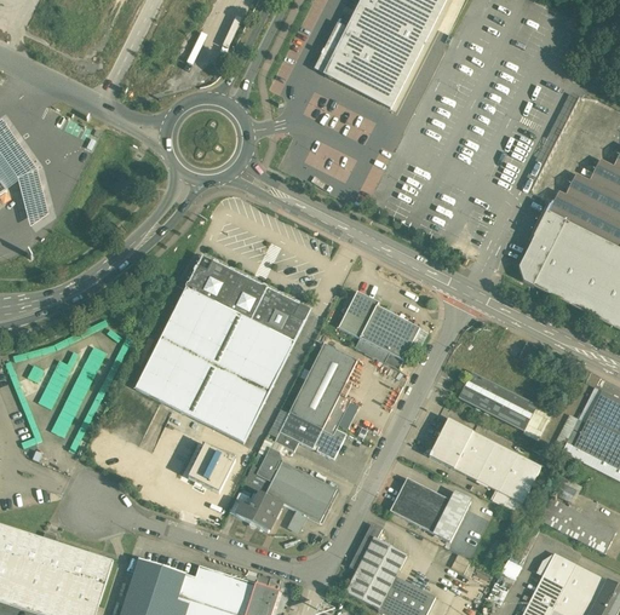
[(360,0),(323,73),(390,105),(443,0),(360,0)]
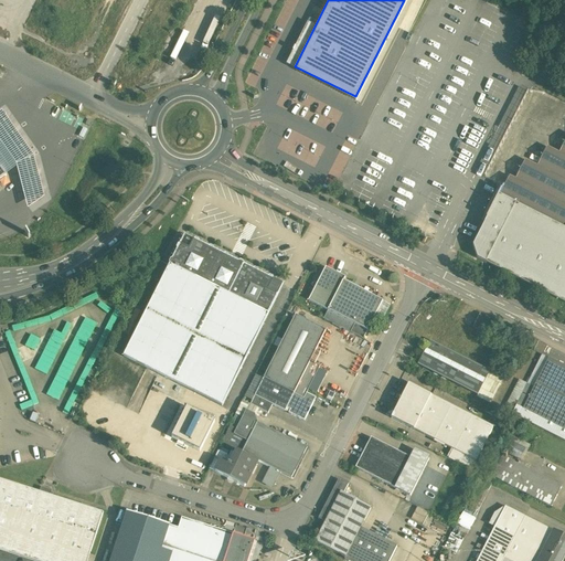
[(0,107),(0,138),(16,160),(31,149),(0,107)]
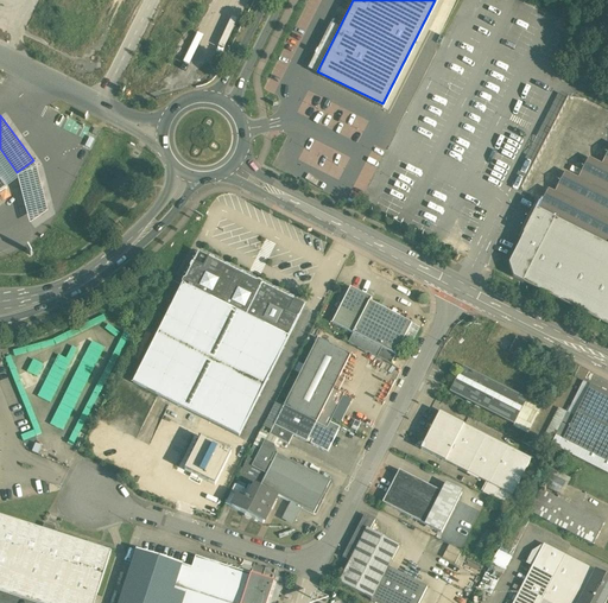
[(607,147),(602,160),(589,154),(578,175),(565,167),(555,189),(548,185),(537,207),(537,205),(508,260),(513,274),(523,279),(524,278),(607,319),(607,147)]
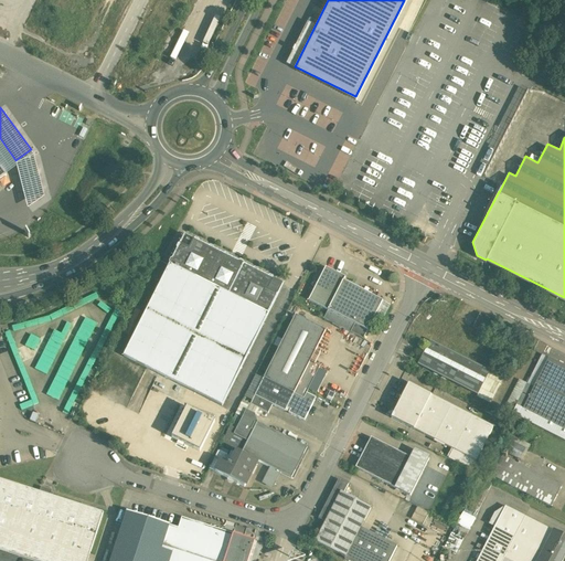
[(16,160),(0,138),(0,163),(6,171),(18,162),(16,160)]
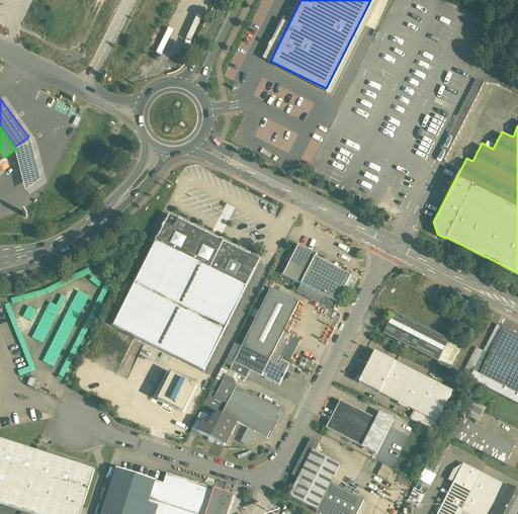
[(28,137),(14,147),(16,149),(22,175),(25,186),(38,178),(35,165),(28,137)]
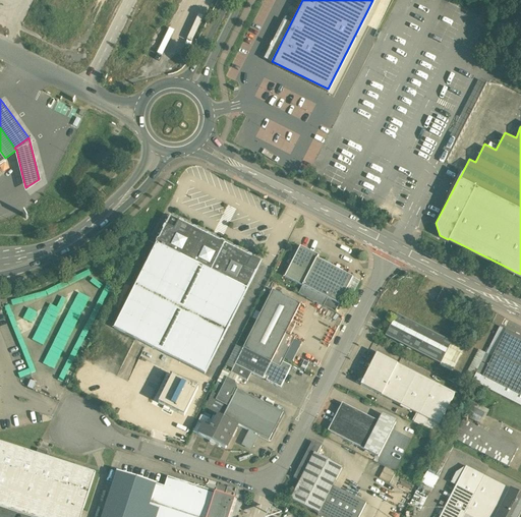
[(193,224),(192,225),(183,220),(183,219),(180,218),(179,218),(170,214),(165,223),(164,223),(163,226),(163,227),(158,236),(157,236),(156,239),(156,241),(246,287),(261,259),(251,254),(251,253),(248,251),(247,252),(238,247),(237,246),(235,245),(233,245),(224,241),(224,239),(221,238),(220,238),(211,234),(210,232),(208,231),(206,232),(196,227),(196,226),(193,224)]
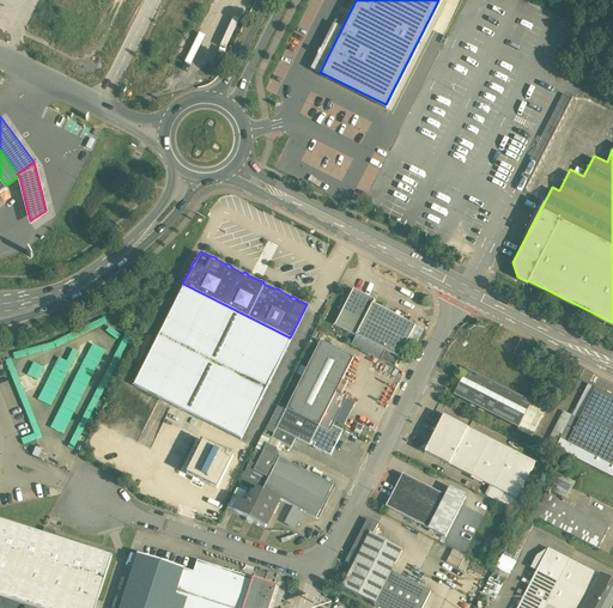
[(290,338),(183,284),(134,383),(241,437),(290,338)]
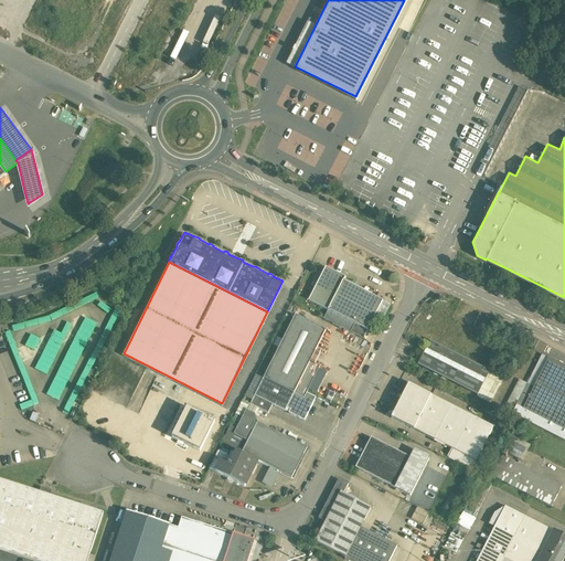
[(326,263),(308,297),(328,307),(343,277),(344,273),(326,263)]
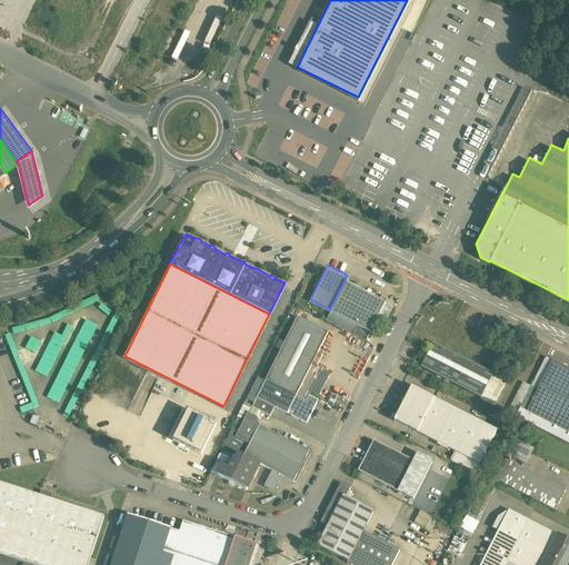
[(366,289),(346,279),(330,309),(357,323),(370,329),(385,299),(373,294),(366,289)]
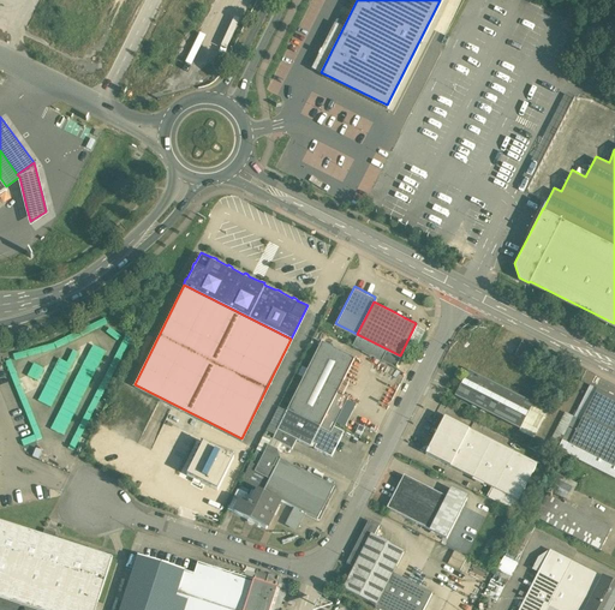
[(118,338),(120,333),(109,324),(107,329),(118,338)]
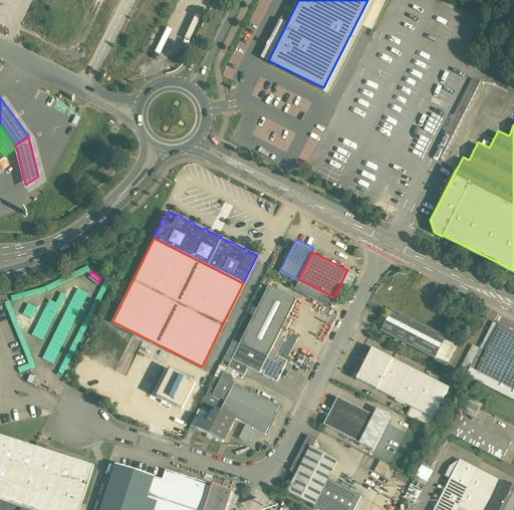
[(45,283),(11,293),(12,298),(46,288),(45,283)]
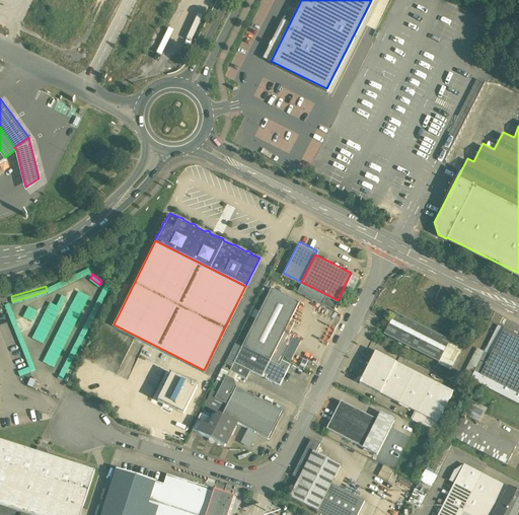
[(299,300),(271,286),(242,344),(270,358),(285,328),(299,300)]
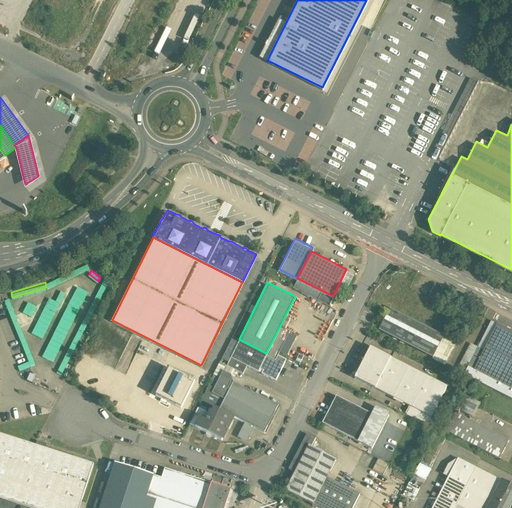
[(86,294),(88,290),(77,284),(75,289),(86,294)]
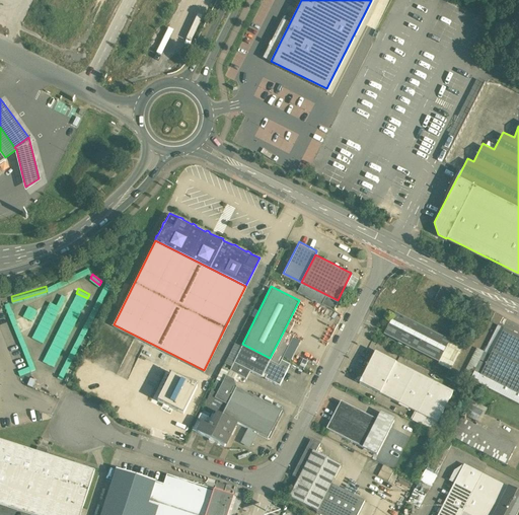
[(446,300),(453,304),(460,292),(452,288),(446,300)]
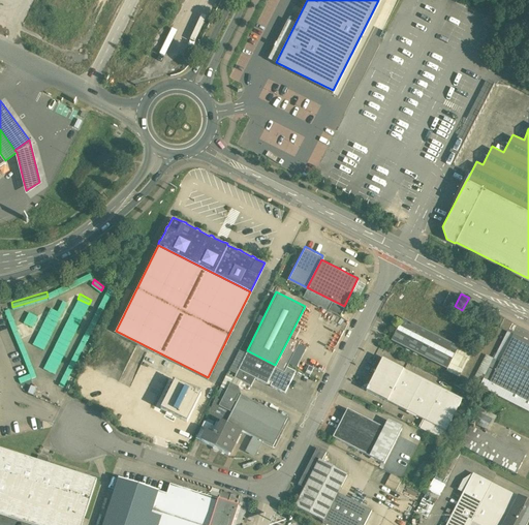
[(57,309),(62,311),(67,300),(63,298),(57,309)]
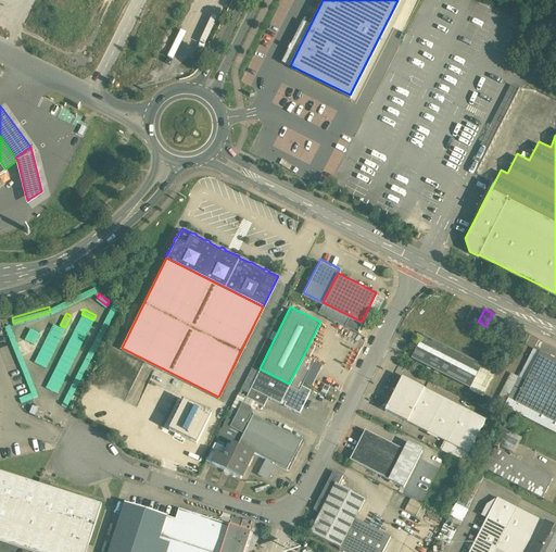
[(91,325),(93,320),(81,314),(79,318),(91,325)]
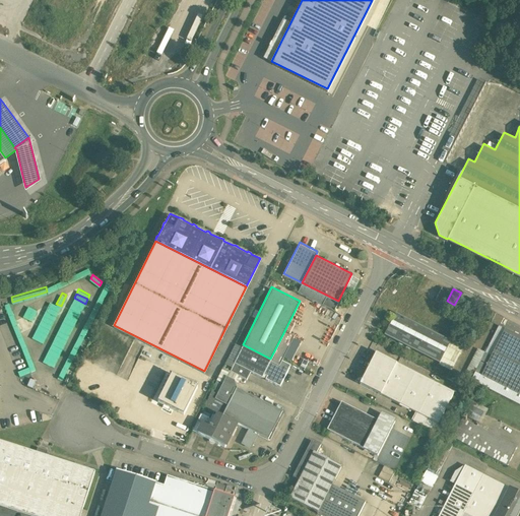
[(338,301),(326,295),(322,302),(334,308),(338,301)]
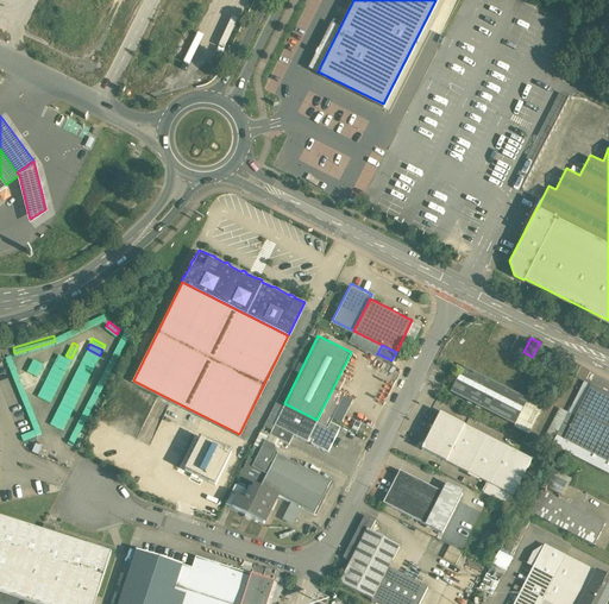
[(98,360),(100,356),(87,348),(85,353),(98,360)]
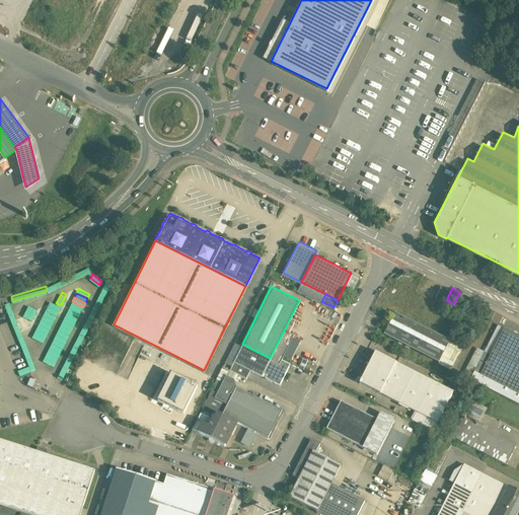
[(334,307),(317,299),(311,310),(327,318),(334,307)]
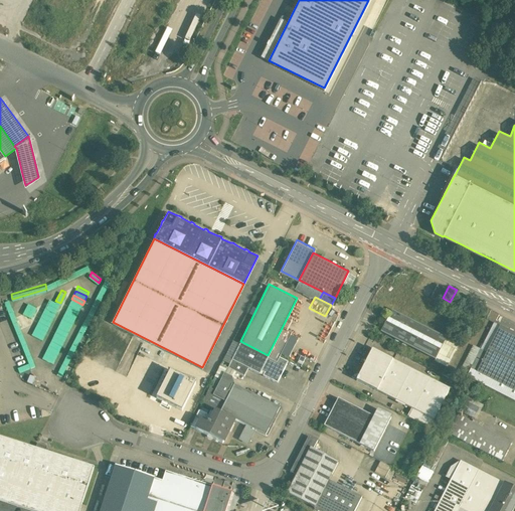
[(28,361),(30,366),(35,364),(8,298),(4,300),(28,361)]
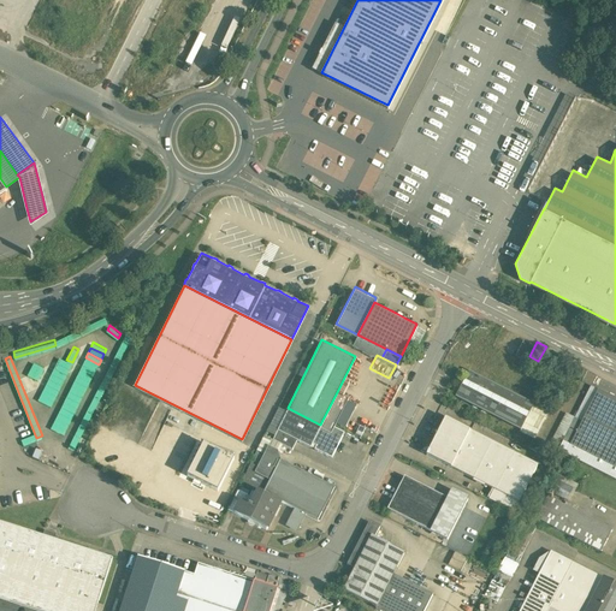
[(69,368),(72,362),(66,360),(59,356),(57,361),(69,368)]
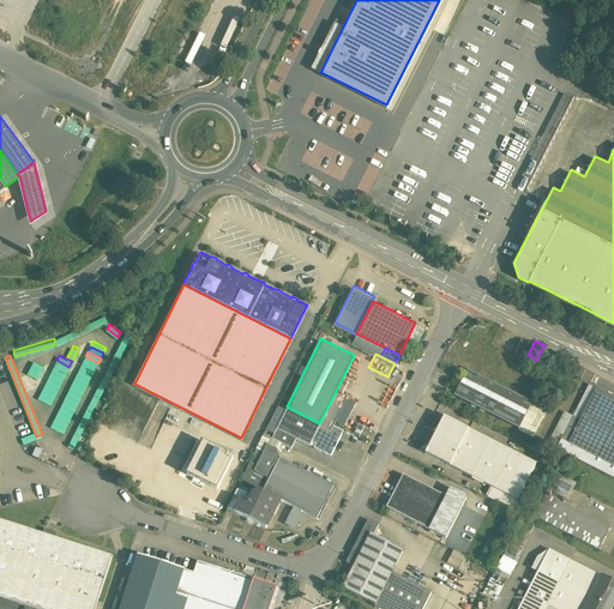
[(95,368),(98,363),(85,356),(82,362),(95,368)]
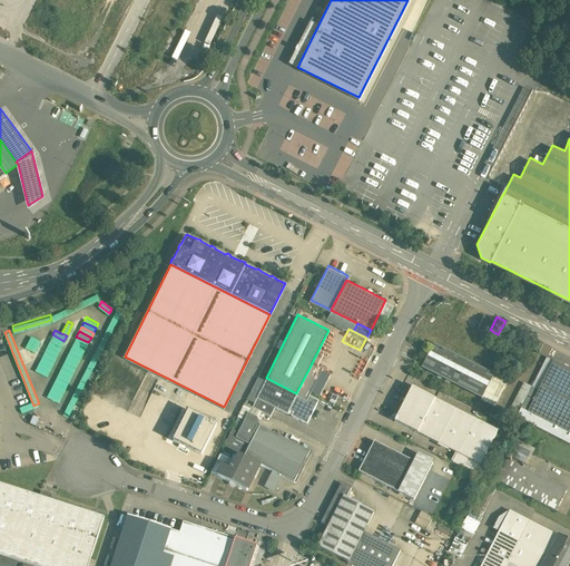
[(26,345),(35,350),(40,339),(31,334),(26,345)]
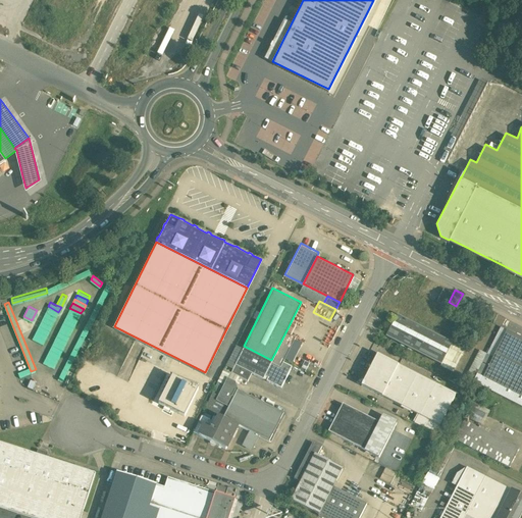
[(56,316),(58,312),(48,306),(46,311),(56,316)]
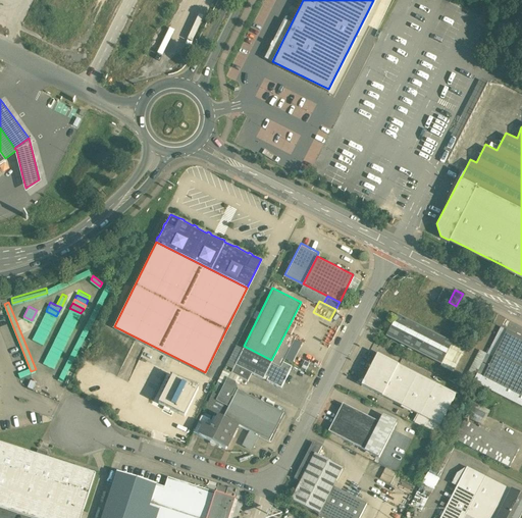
[(79,318),(81,313),(69,308),(67,312),(79,318)]
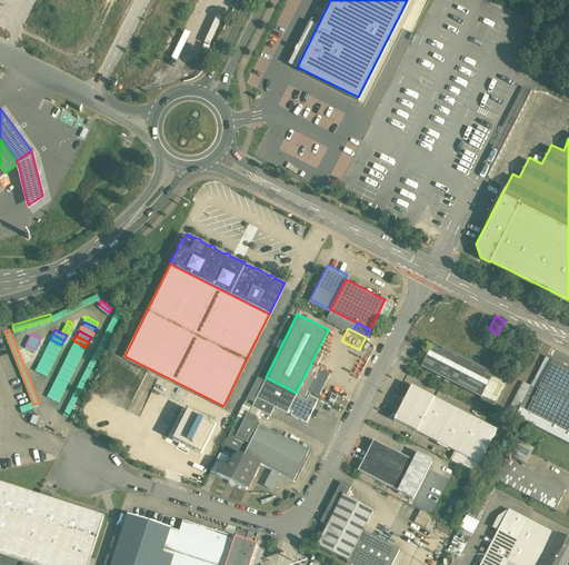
[(59,349),(61,345),(50,339),(48,344),(59,349)]
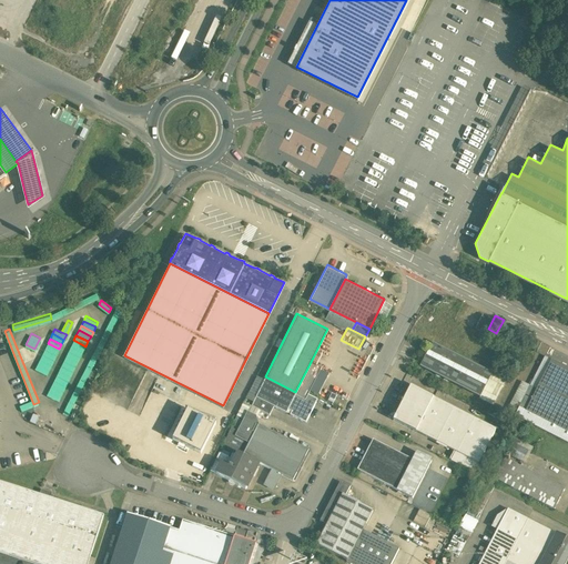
[(83,351),(85,346),(73,340),(71,344),(83,351)]
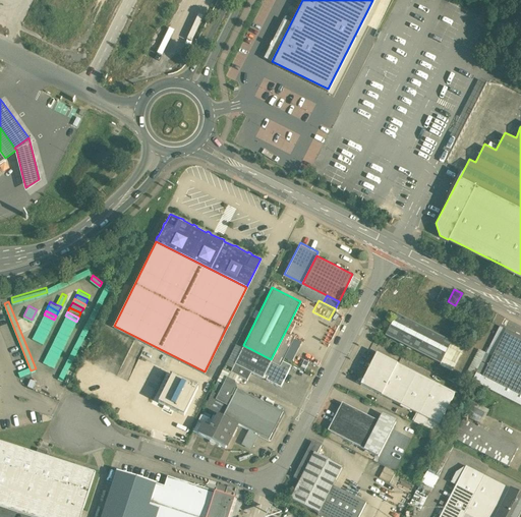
[(427,328),(396,311),(386,332),(417,348),(427,328)]
